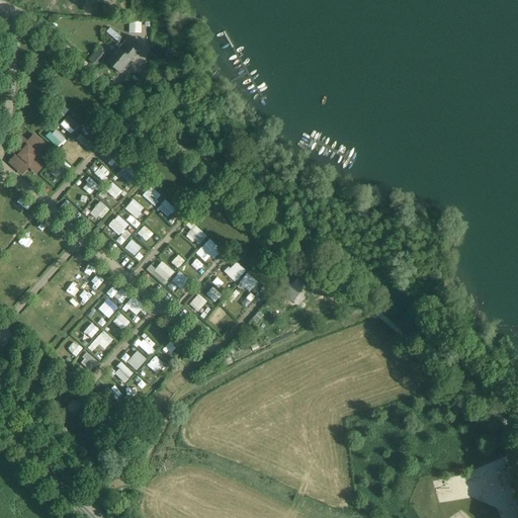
[(44,0),(41,9),(59,14),(61,7),(55,5),(56,0),(44,0)]
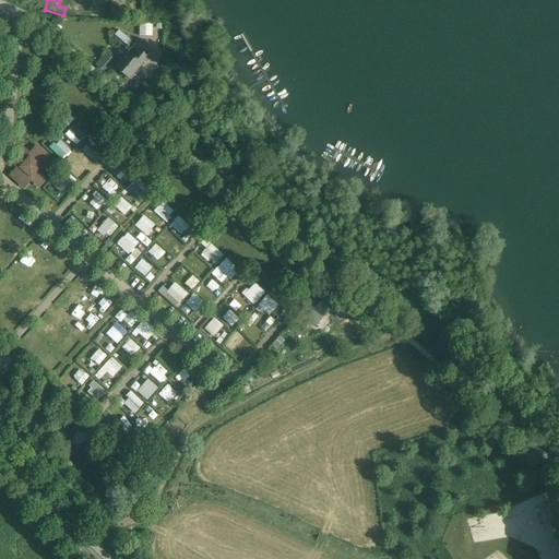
[(69,0),(68,7),(73,8),(72,15),(81,16),(83,0),(69,0)]
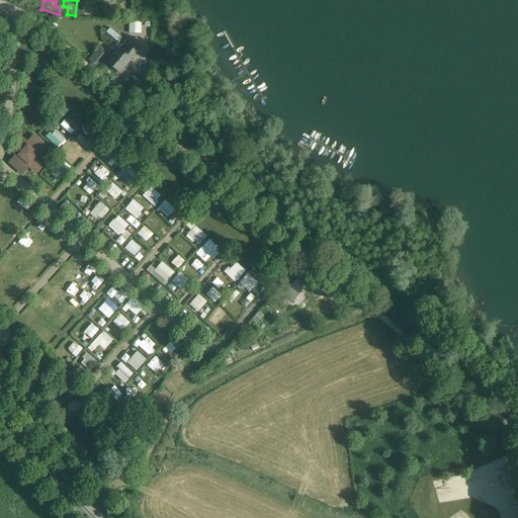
[(95,11),(95,0),(83,0),(84,10),(95,11)]
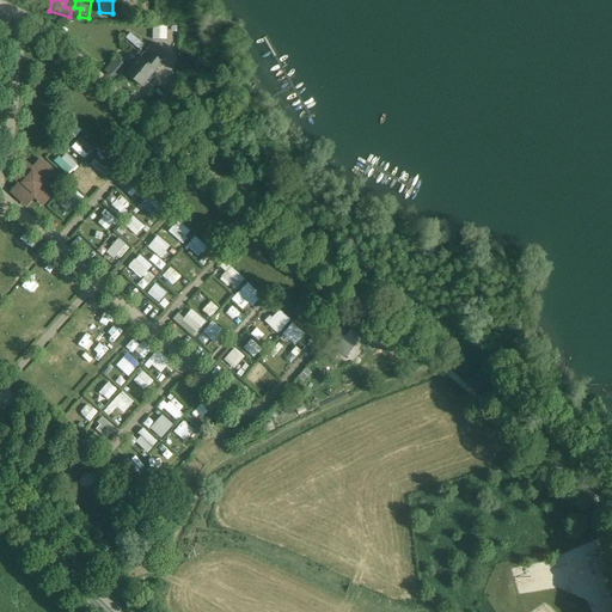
[(153,38),(166,38),(167,24),(153,24),(153,38)]
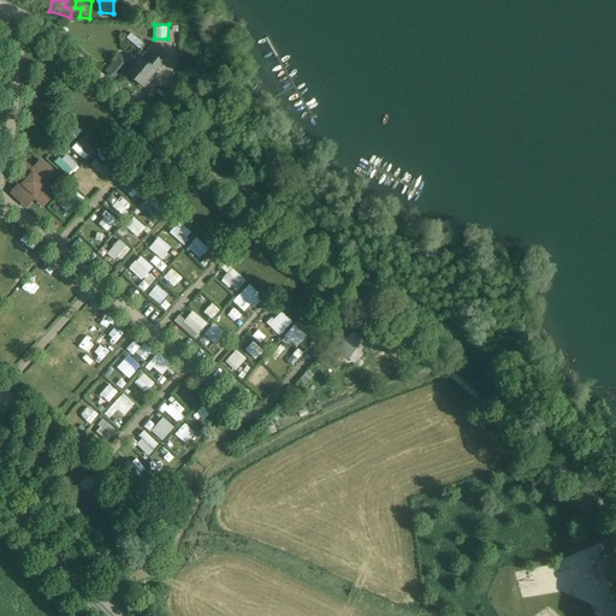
[(128,37),(135,45),(138,39),(131,33),(128,37)]
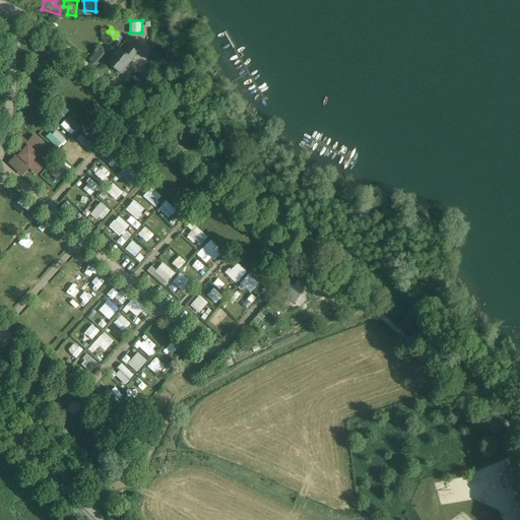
[(129,39),(121,48),(125,52),(133,42),(129,39)]
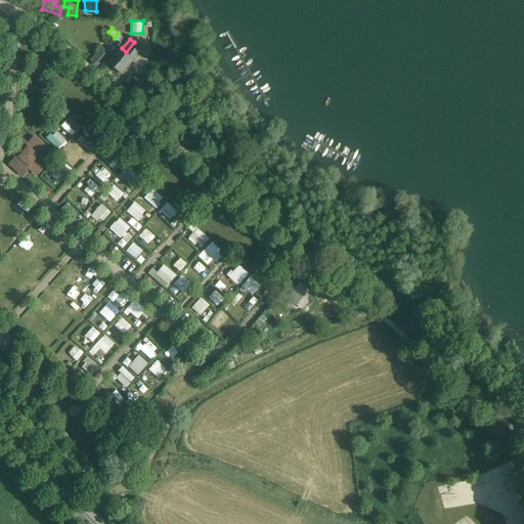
[(126,52),(122,48),(110,62),(123,74),(143,50),(134,42),(126,52)]
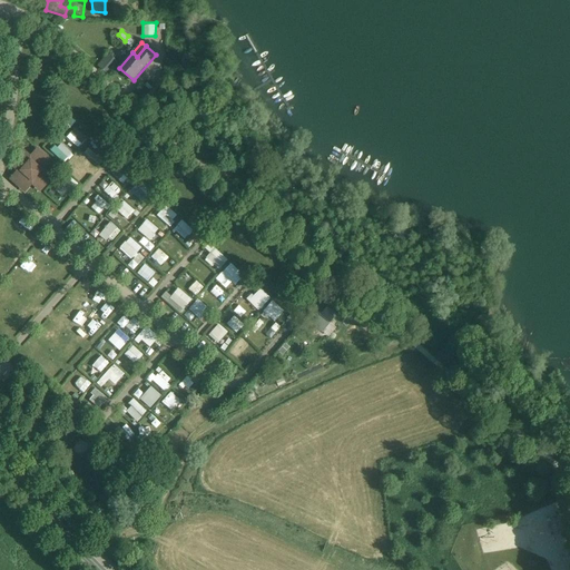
[(108,55),(99,65),(110,75),(119,64),(108,55)]
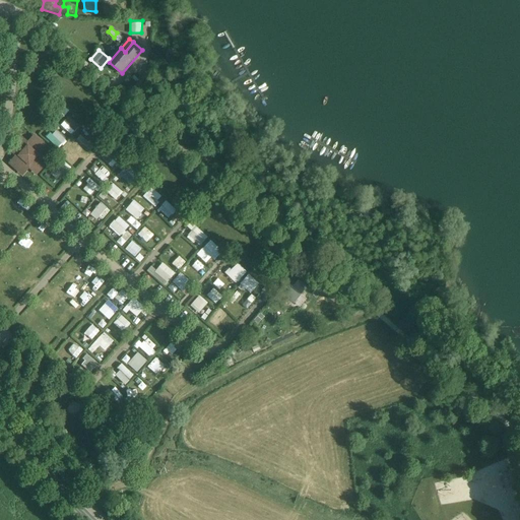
[(147,106),(148,68),(130,90),(147,106)]
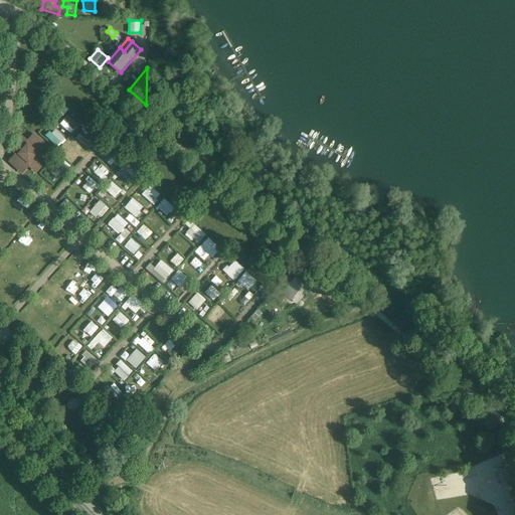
[(60,124),(70,133),(78,125),(67,115),(60,124)]
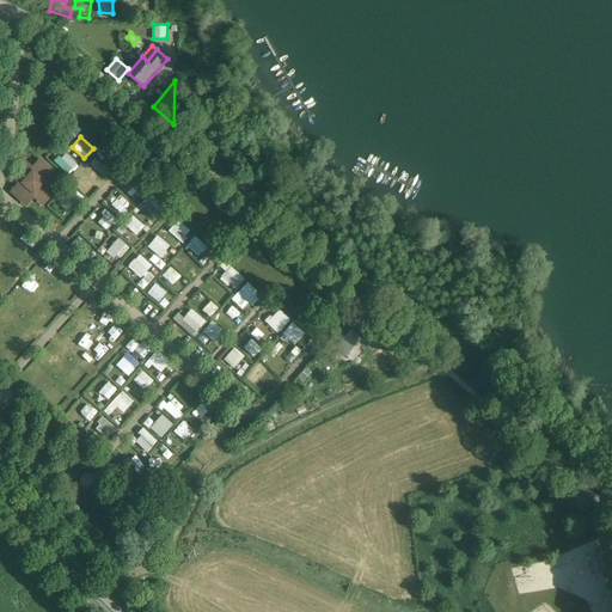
[(95,154),(108,166),(111,160),(99,150),(95,154)]
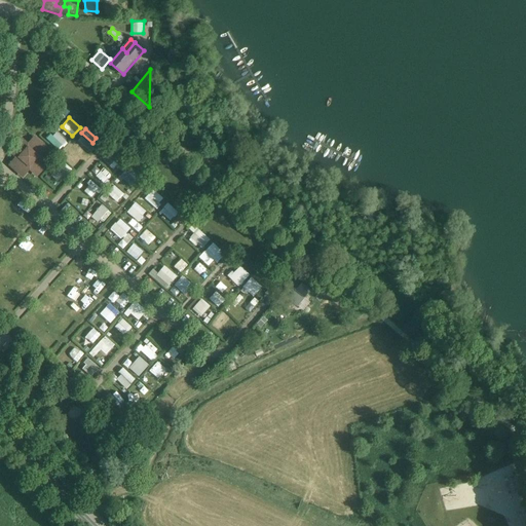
[(57,130),(48,139),(59,150),(67,142),(57,130)]
